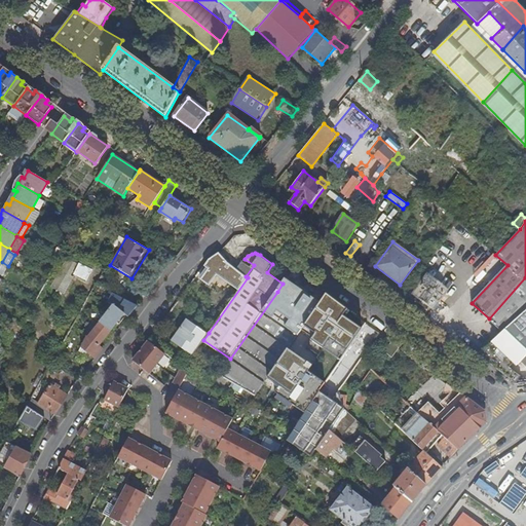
[(245,259),(237,269),(246,276),(254,265),(245,259)]
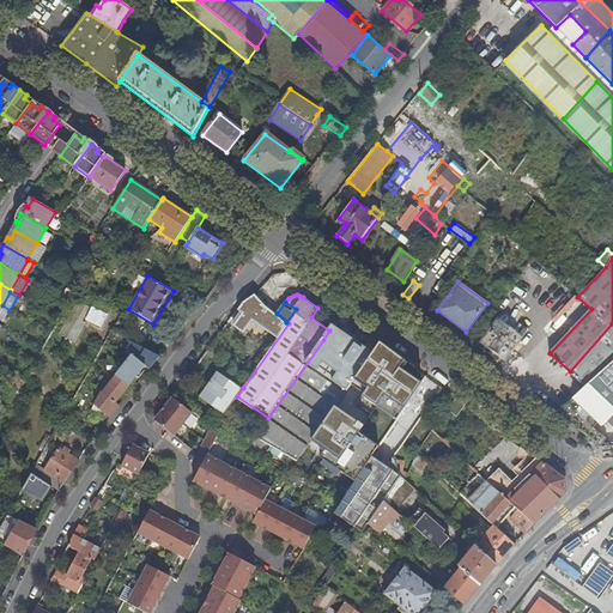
[(102,328),(108,314),(91,307),(84,321),(102,328)]
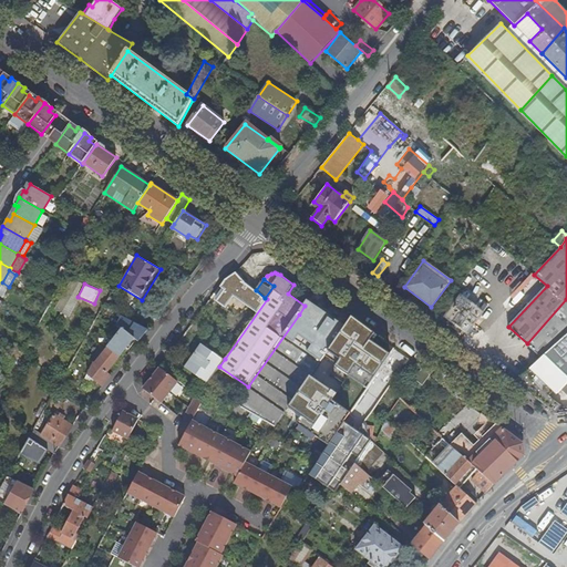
[(483,312),(461,296),(445,317),(467,333),(483,312)]
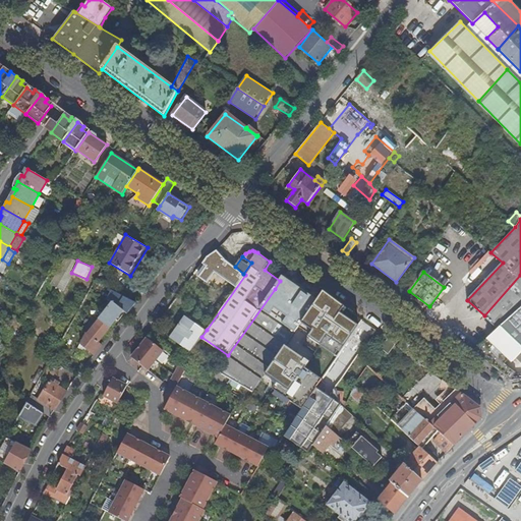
[(496,326),(520,302),(520,275),(484,315),(496,326)]
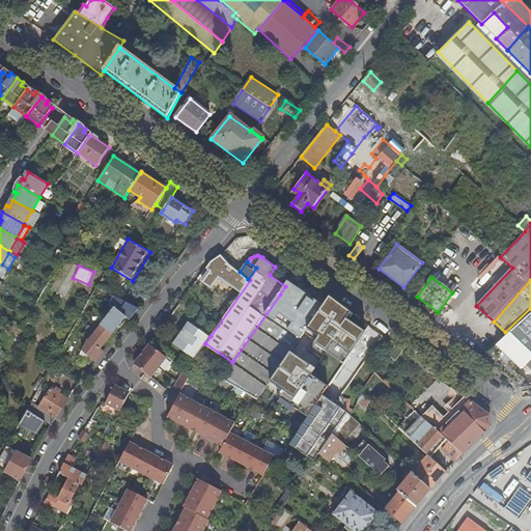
[(222,376),(257,400),(269,385),(287,356),(306,331),(324,307),(288,282),(285,286),(280,295),(232,362),(222,376)]
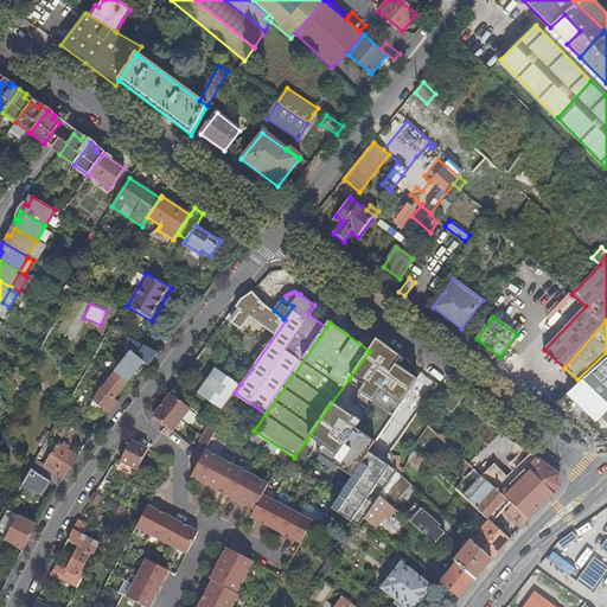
[(371,404),(377,396),(398,410),(403,403),(417,383),(394,368),(398,359),(387,352),(375,344),(370,351),(350,378),(364,388),(358,396),(371,404)]
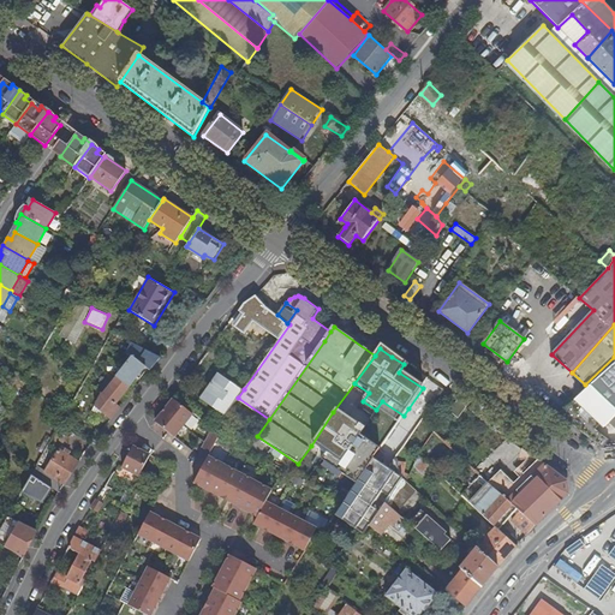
[(133,358),(118,377),(130,387),(145,366),(133,358)]
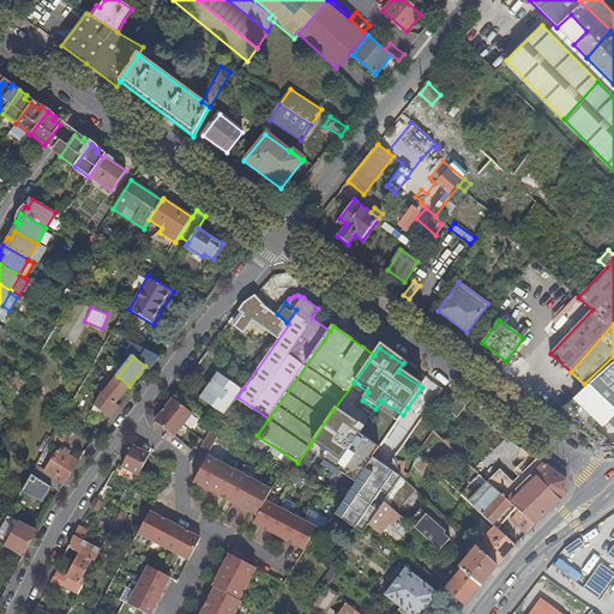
[(613,408),(613,361),(589,385),(613,408)]
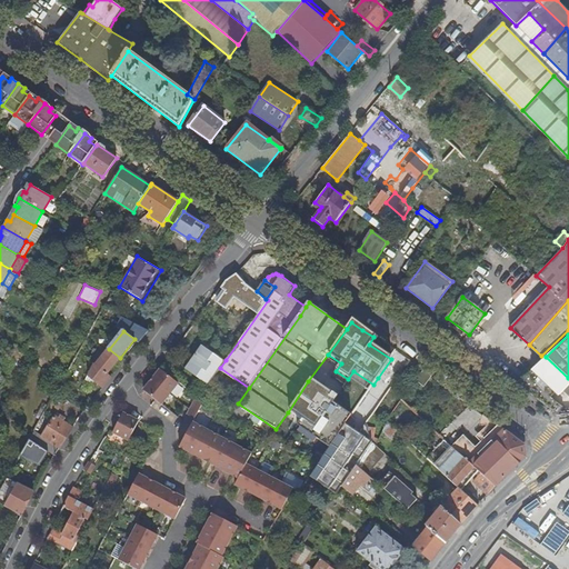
[(186,368),(209,383),(220,368),(226,360),(202,343),(186,368)]
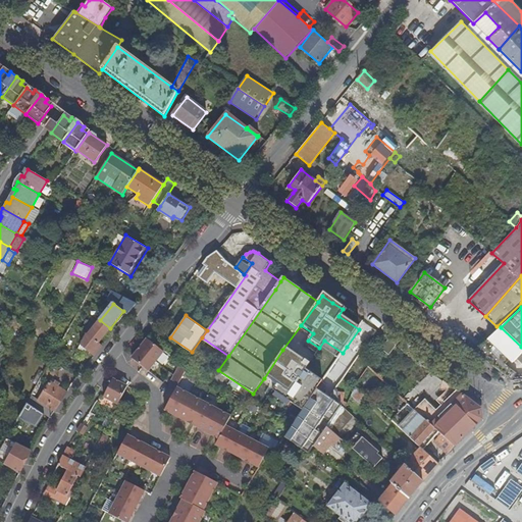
[(81,345),(88,350),(95,356),(102,346),(99,343),(110,328),(100,320),(89,334),(87,333),(81,345)]
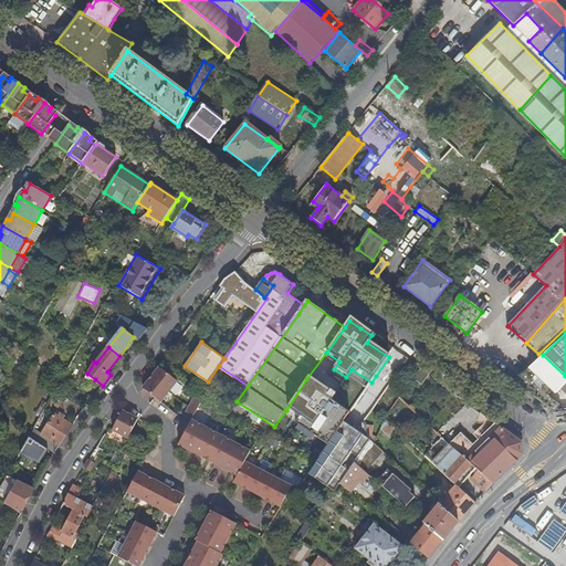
[(561,389),(565,394),(565,376),(543,355),(512,380),(555,412),(561,406),(548,396),(554,389),(557,392),(561,389)]
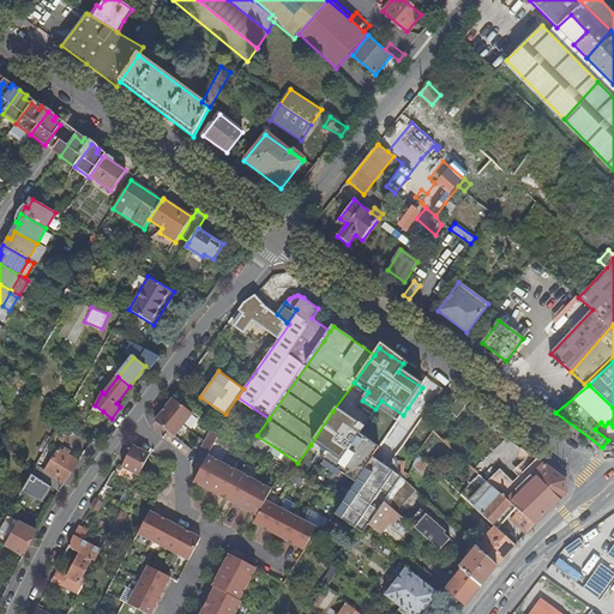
[(192,395),(181,387),(174,398),(184,405),(192,395)]
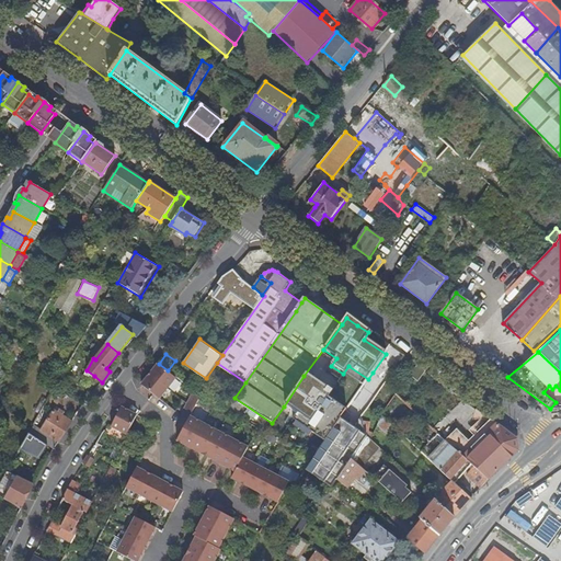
[(168,389),(176,378),(158,364),(150,375),(168,389)]
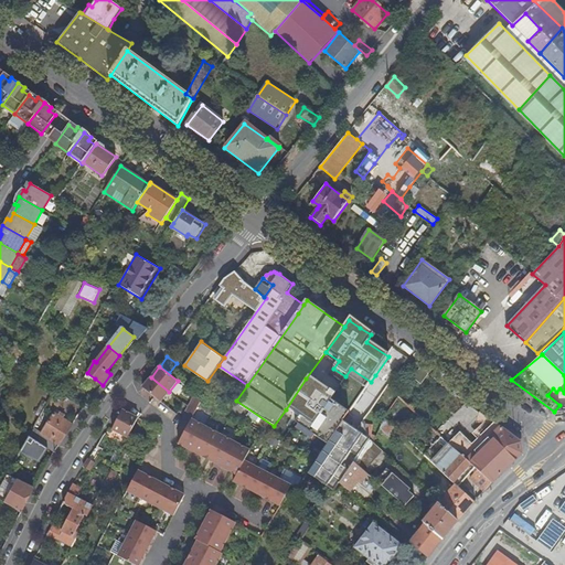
[(429,374),(420,368),(413,377),(422,385),(429,374)]
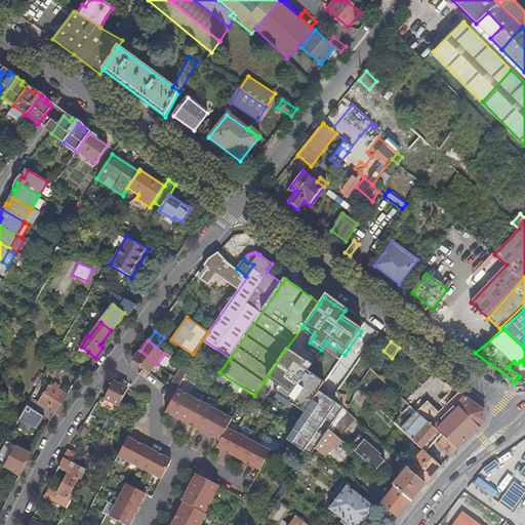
[(88,352),(81,347),(79,351),(86,356),(88,352)]
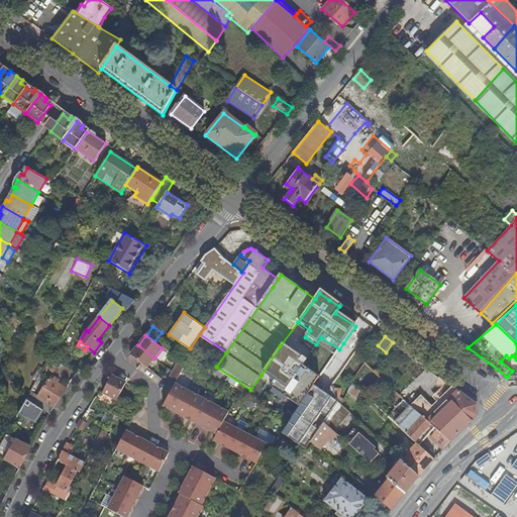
[(316,385),(337,401),(338,401),(333,384),(355,352),(343,343),(339,349),(314,385),(316,385)]
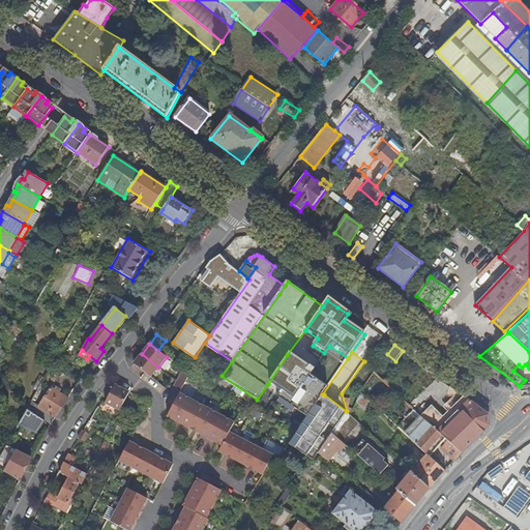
[(151,377),(158,367),(142,354),(135,363),(151,377)]
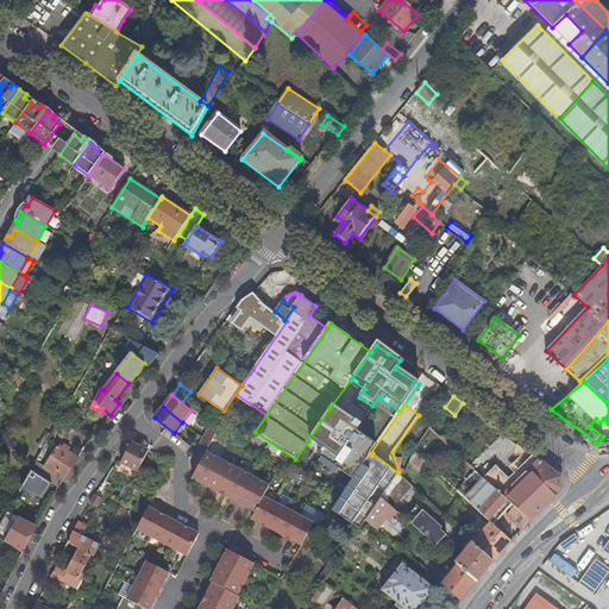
[(358,427),(330,408),(308,441),(336,460),(358,427)]
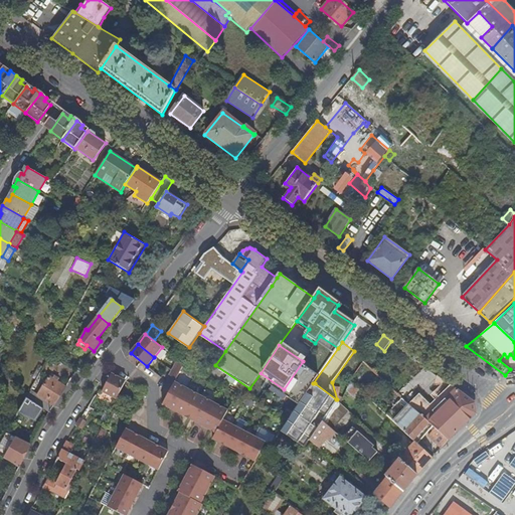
[(158,360),(154,357),(147,366),(151,369),(158,360)]
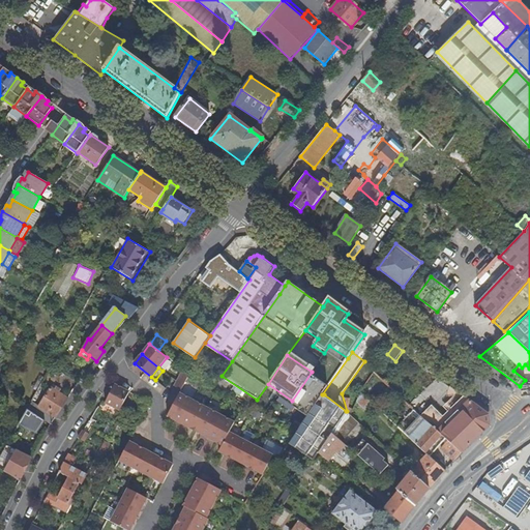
[(183,371),(177,382),(175,387),(181,391),(190,375),(185,372),(183,371)]
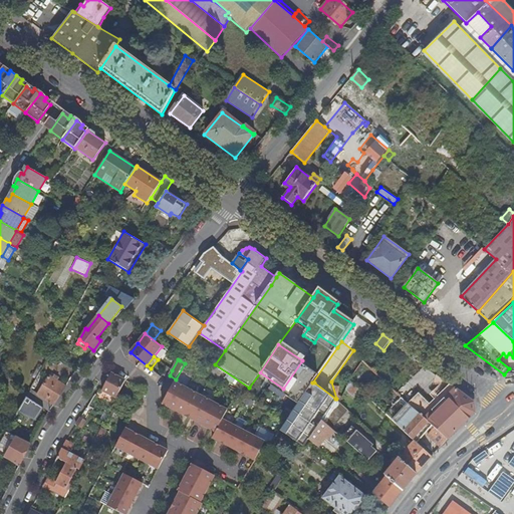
[(102,391),(116,398),(121,390),(126,380),(112,373),(109,378),(108,379),(102,391)]
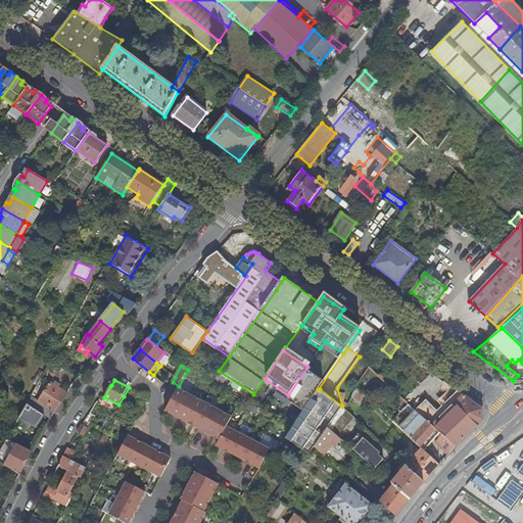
[(59,388),(55,385),(51,382),(39,400),(32,396),(28,403),(50,419),(67,393),(59,388)]
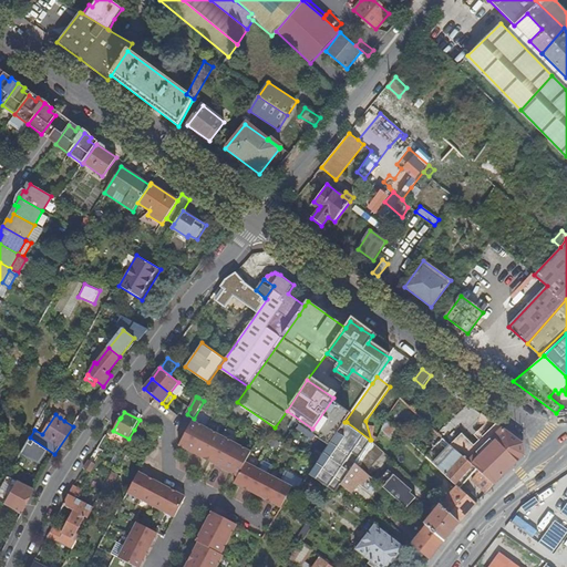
[(391,435),(397,430),(385,419),(382,428),(391,435)]
